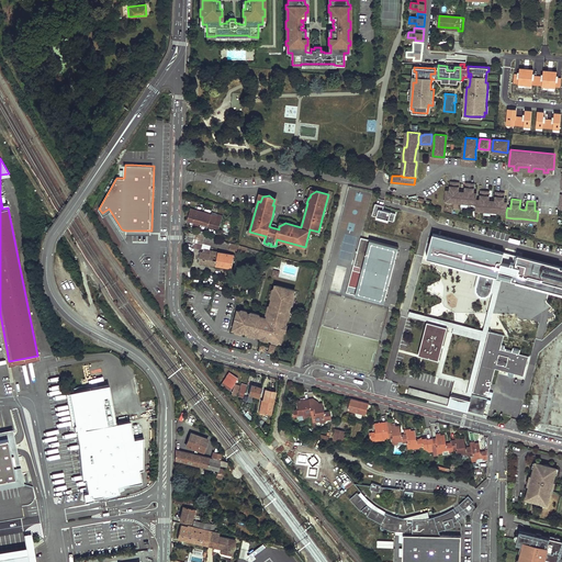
[(218,216),(192,209),(189,220),(220,228),(223,215),(220,214),(218,216)]
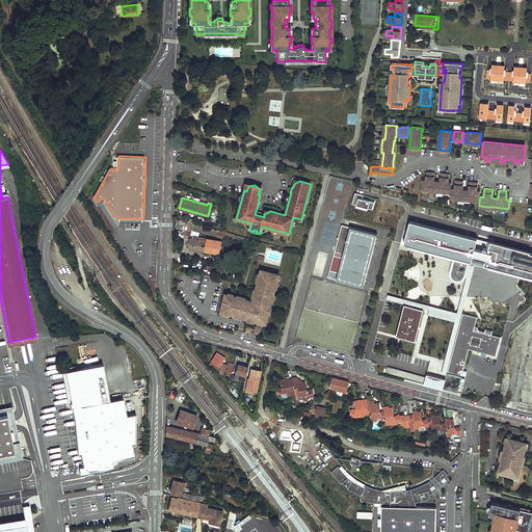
[(217,221),(220,209),(214,207),(211,219),(217,221)]
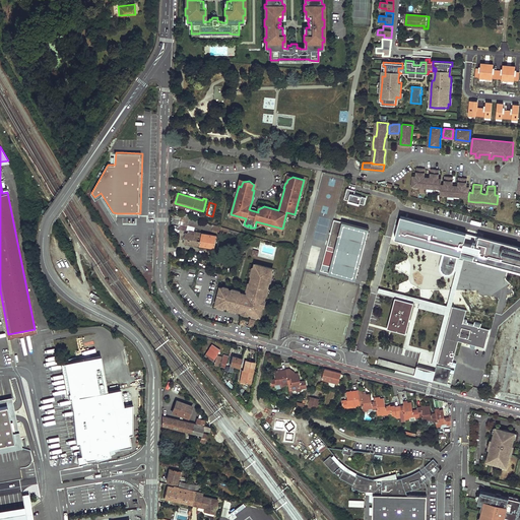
[(180,228),(187,230),(188,225),(190,219),(184,217),(177,215),(175,222),(181,224),(180,228)]
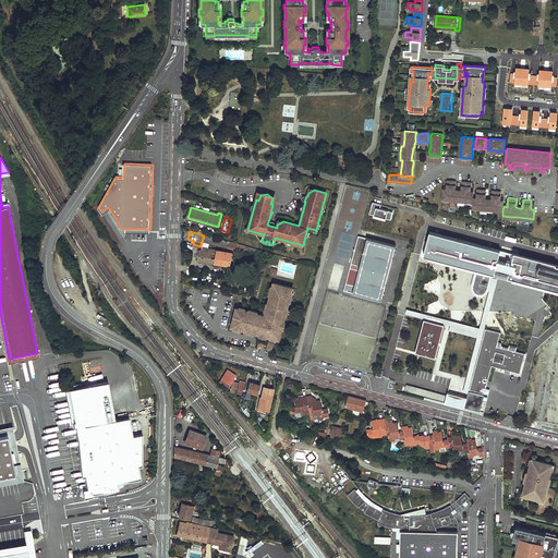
[(425,255),(557,291),(557,265),(432,231),(425,255)]
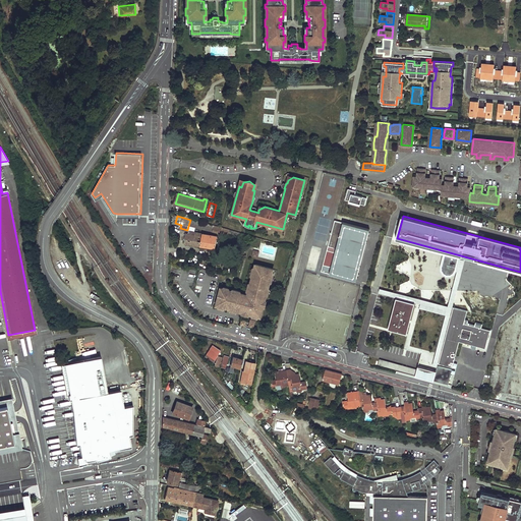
[(203,229),(204,223),(190,220),(188,226),(203,229)]
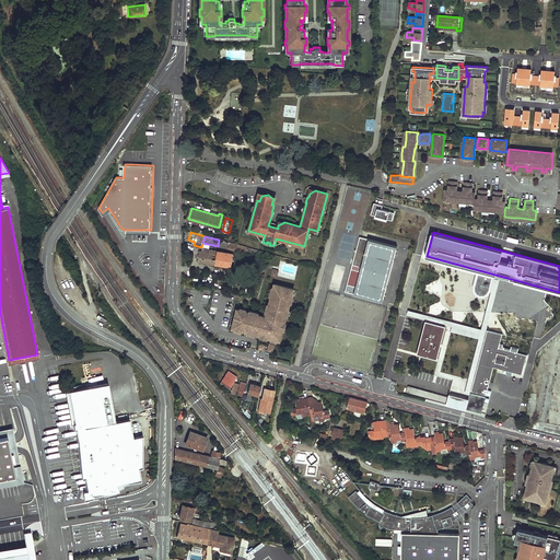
[(398,246),(361,237),(349,284),(358,287),(356,294),(384,301),(398,246)]
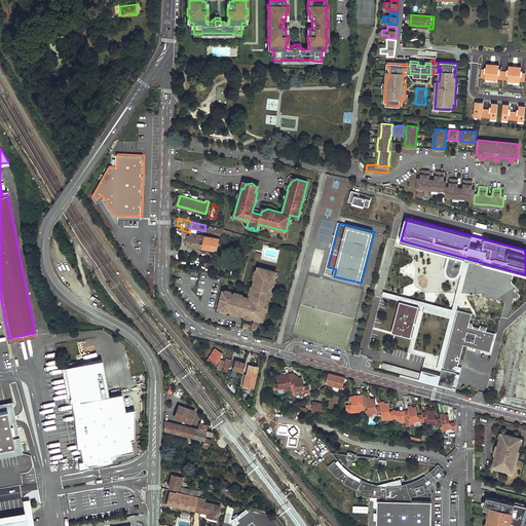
[(230,238),(232,232),(223,230),(205,225),(204,231),(230,238)]
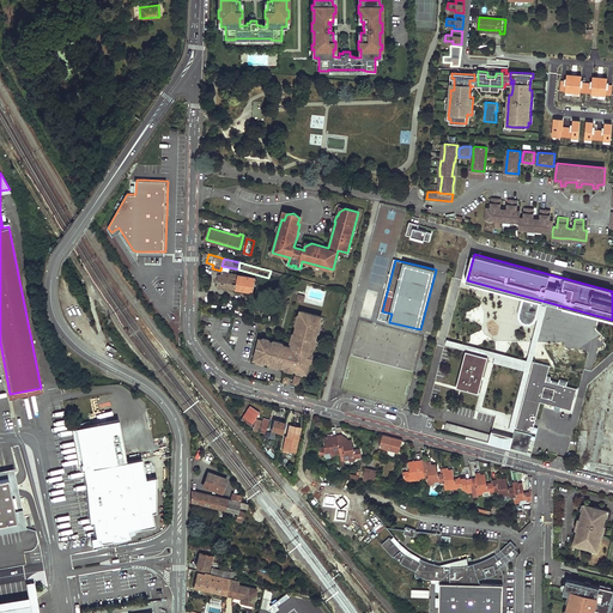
[(230,277),(219,274),(218,286),(236,290),(238,274),(231,273),(230,277)]
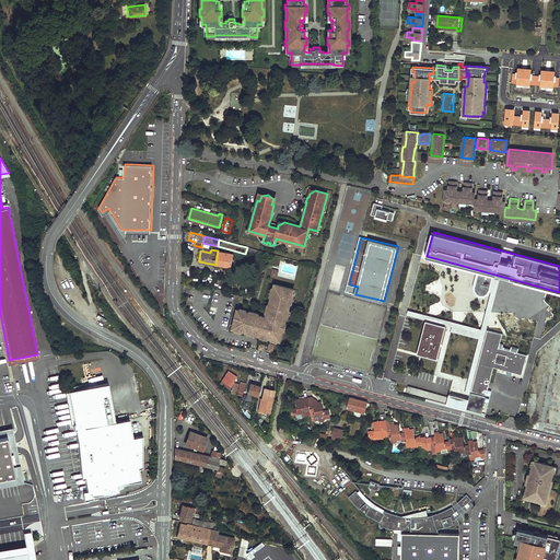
[(234,253),(218,251),(216,265),(232,267),(234,253)]
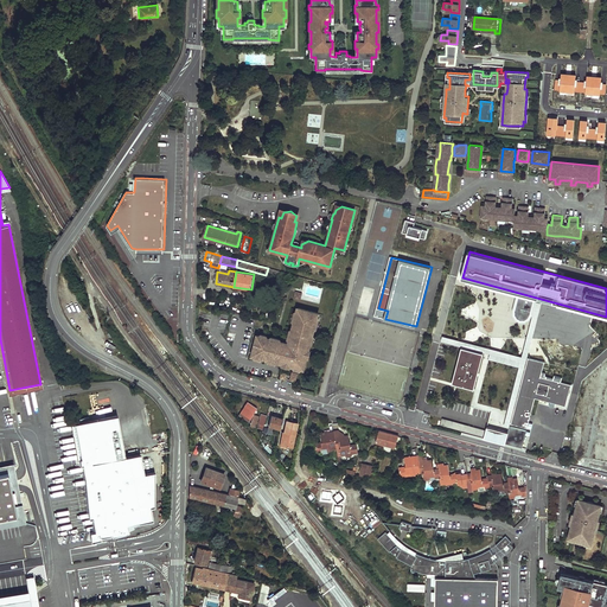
[(534,301),(518,296),(515,311),(515,315),(517,318),(519,320),(524,320),(528,319),(530,315),(534,301)]
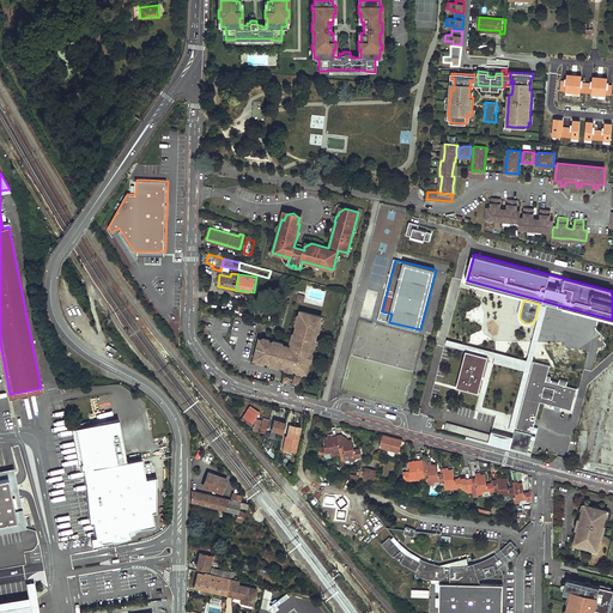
[(291,347),(260,339),(255,359),(286,368),(293,369),(307,372),(310,360),(311,353),(321,316),(301,311),(291,347)]
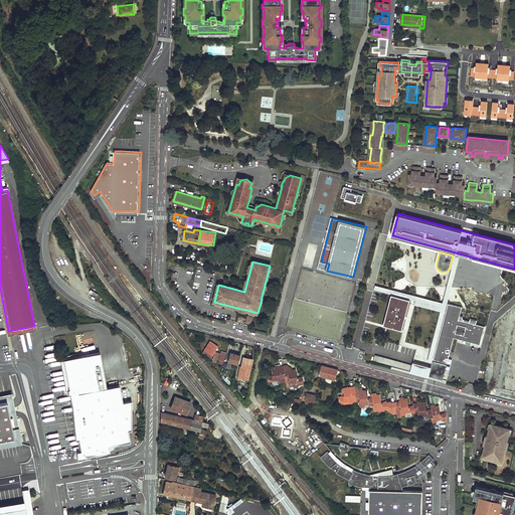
[(0,304),(6,334),(35,329),(34,326),(8,331),(0,288),(0,304)]
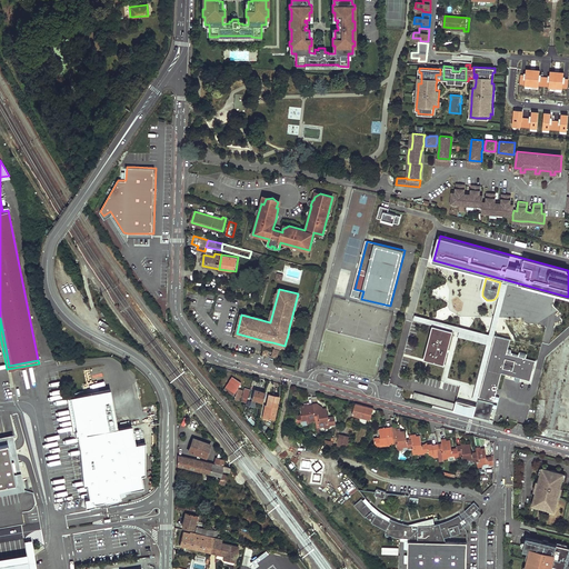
[(446,365),(453,330),(440,328),(433,326),(425,359),(446,365)]
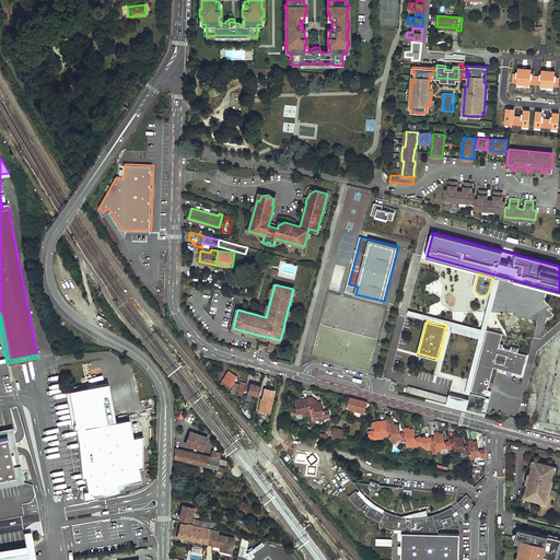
[(538,345),(543,327),(511,321),(506,338),(538,345)]
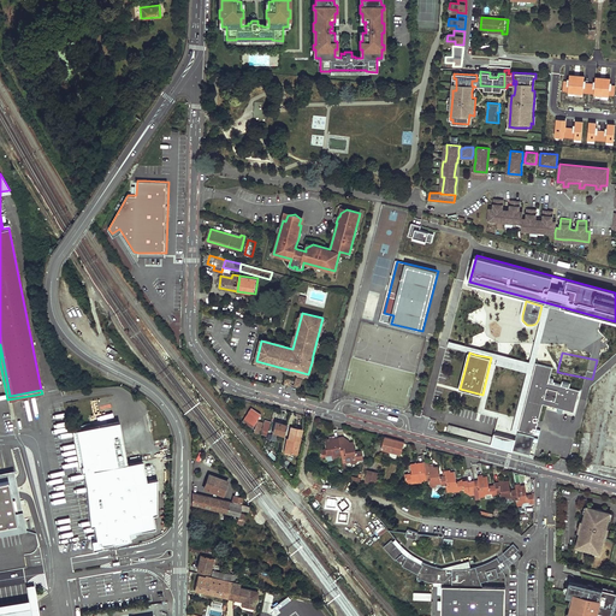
[(555,367),(538,362),(520,430),(537,433),(544,404),(575,413),(580,390),(550,381),(555,367)]
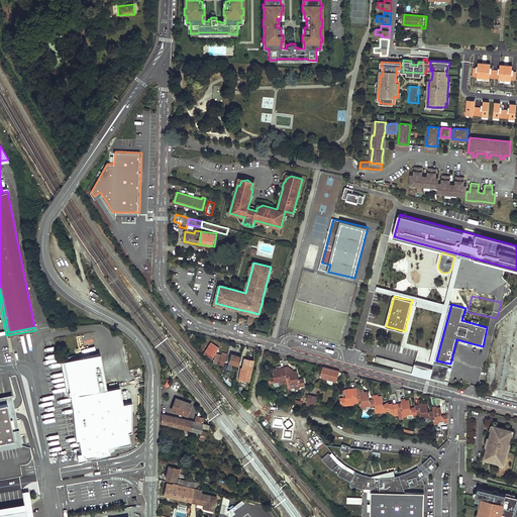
[(516,340),(508,390),(516,391),(516,340)]
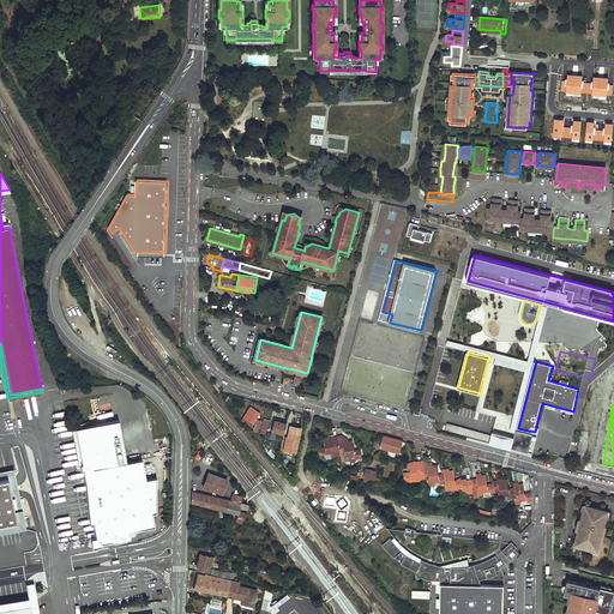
[(260,413),(251,407),(241,421),(251,427),(256,420),(260,413)]
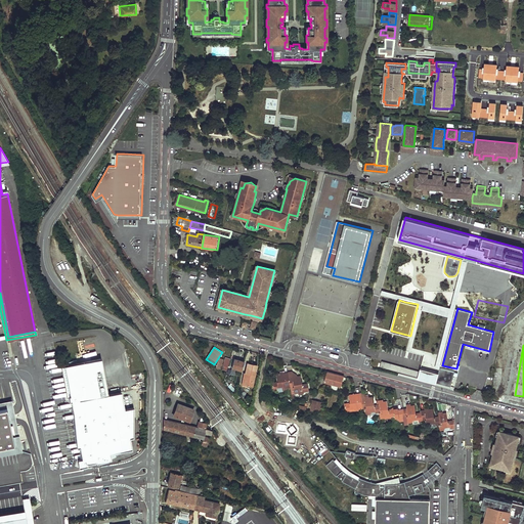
[(229,358),(225,357),(221,369),(226,370),(229,358)]
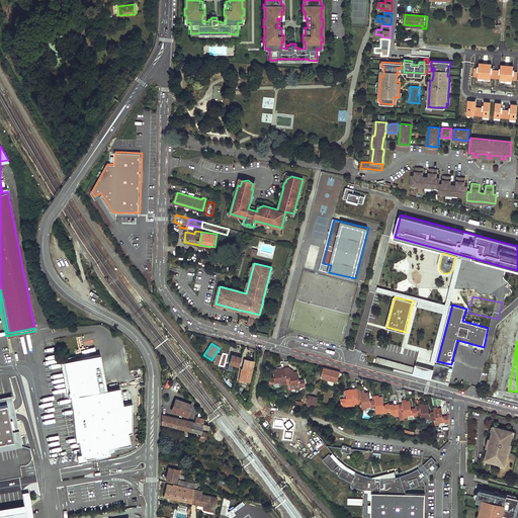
[(70,396),(80,452),(75,453),(77,462),(85,459),(85,457),(109,453),(108,447),(130,443),(127,432),(132,432),(132,403),(121,404),(118,386),(105,390),(99,354),(63,360),(69,391),(67,391),(68,396),(70,396)]
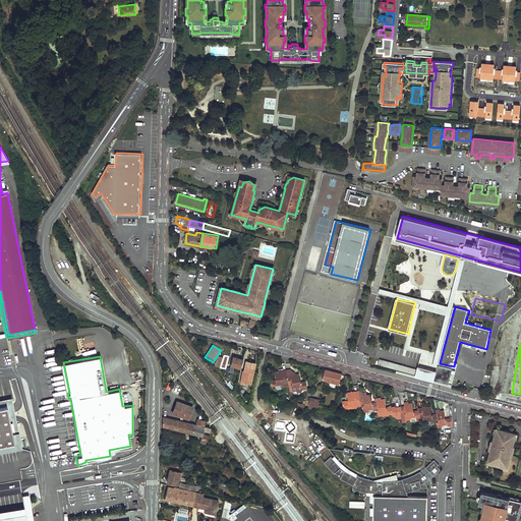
[(233,357),(230,365),(240,367),(242,360),(233,357)]
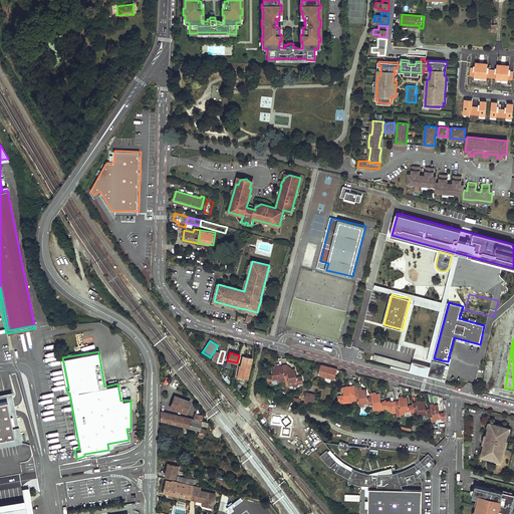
[(442,372),(374,353),(373,358),(440,377),(442,372)]
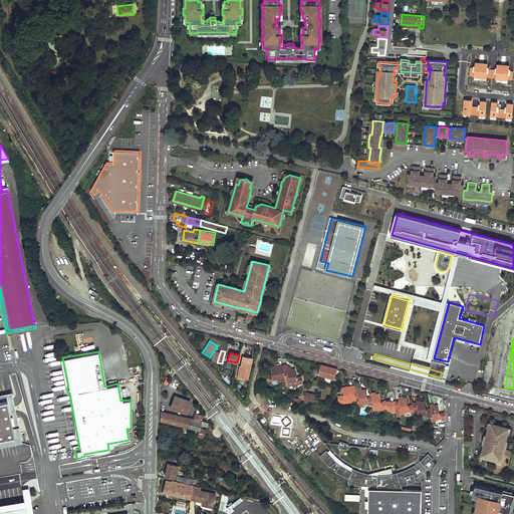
[(252,358),(243,356),(241,365),(242,366),(242,368),(239,367),(237,377),(245,378),(246,374),(249,375),(252,358)]
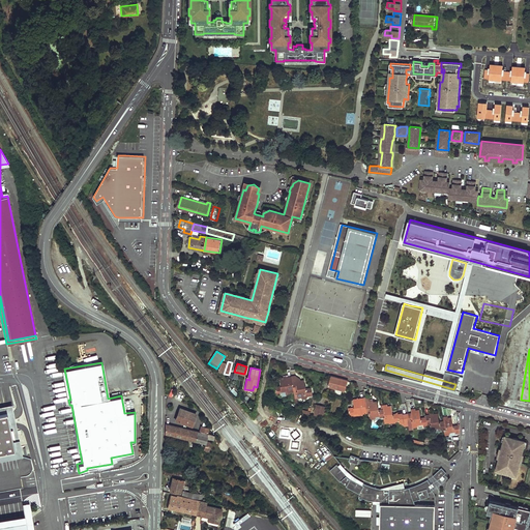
[(70,400),(64,369),(61,370),(67,400),(68,400),(70,400)]
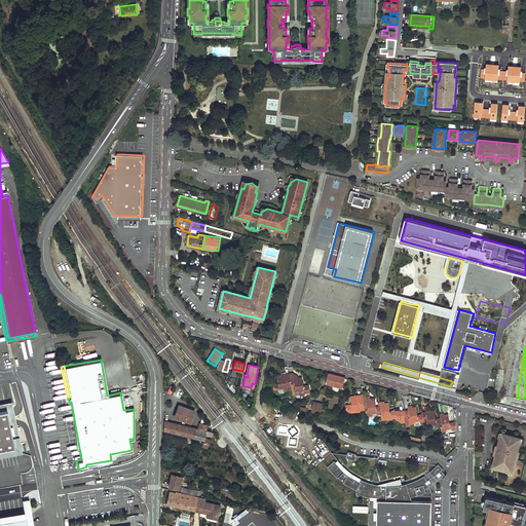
[(326,384),(342,388),(346,378),(327,373),(326,375),(328,376),(326,384)]
